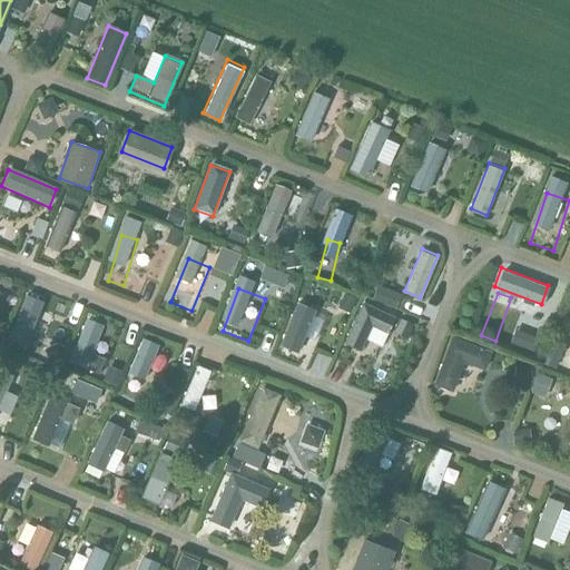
[(363,304),(344,344),(360,351),(371,326),(386,333),(393,318),(363,304)]
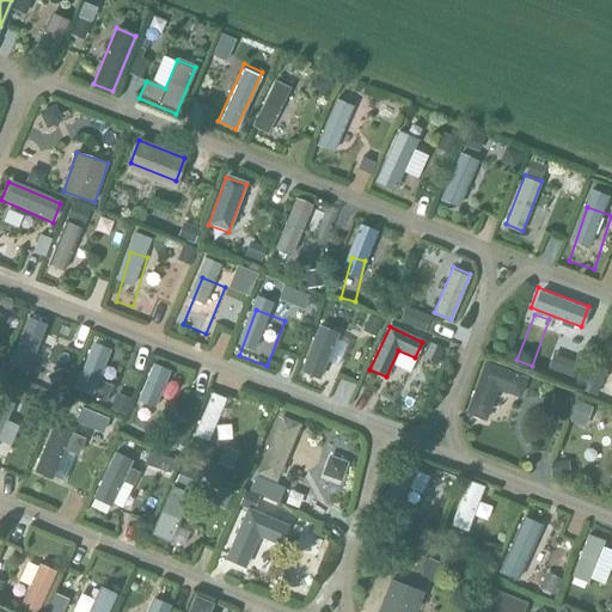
[(28,389),(42,336),(25,332),(11,384),(28,389)]
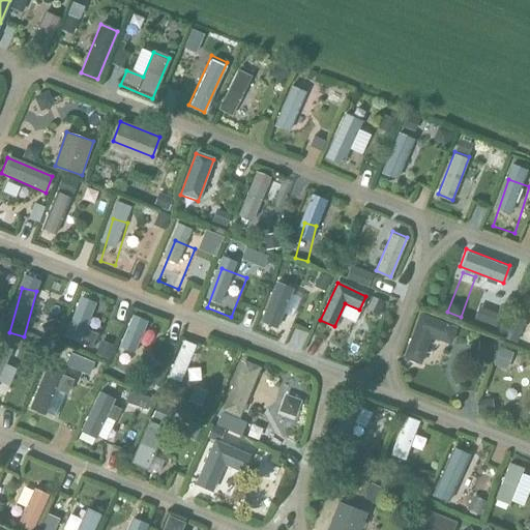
[(261,336),(273,341),(288,301),(275,297),(261,336)]
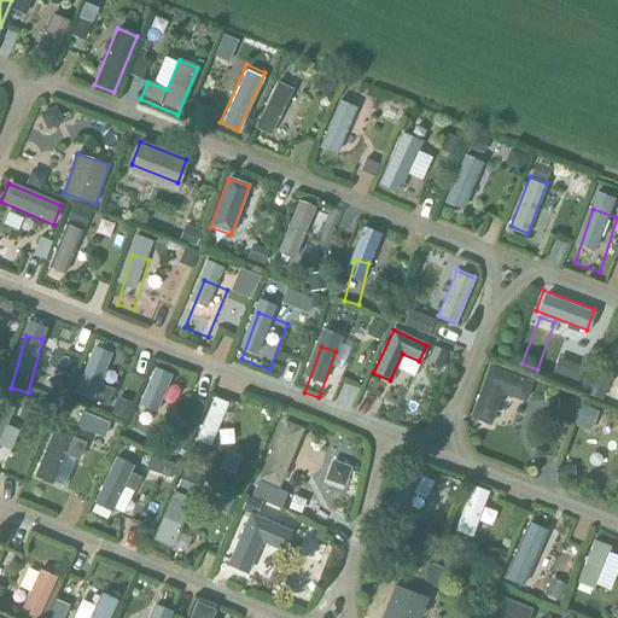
[(103,413),(115,368),(89,361),(77,406),(103,413)]
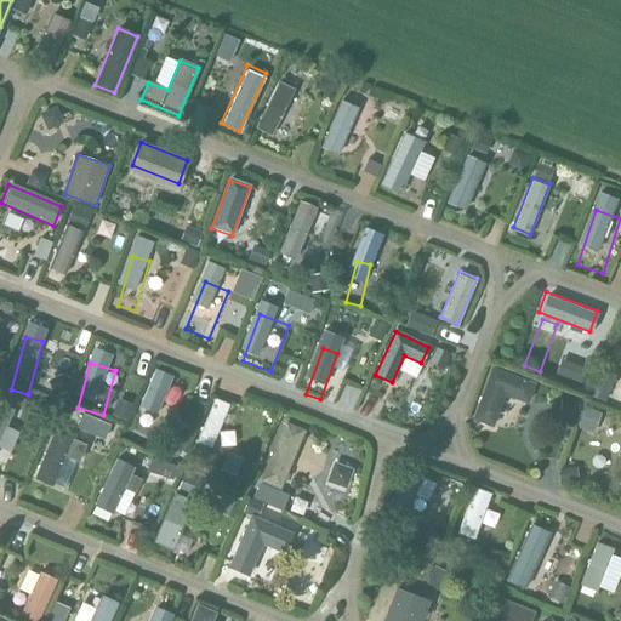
[(491,369),(472,421),(491,427),(503,396),(527,404),(534,385),(491,369)]
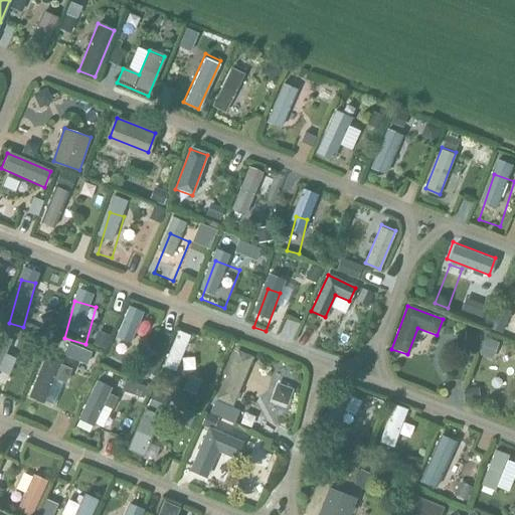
[(177,385),(190,351),(178,346),(165,380),(177,385)]
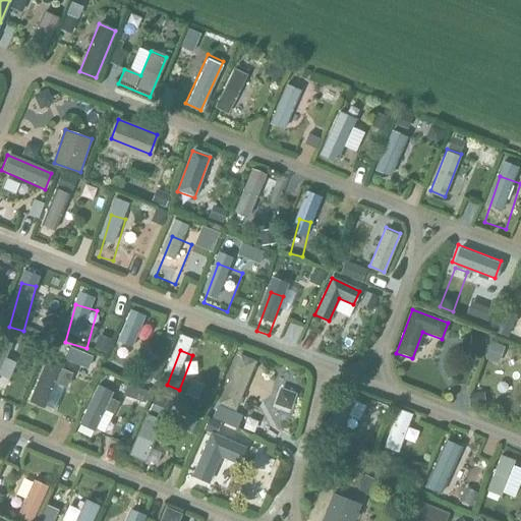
[(238,410),(257,363),(241,356),(220,403),(238,410)]
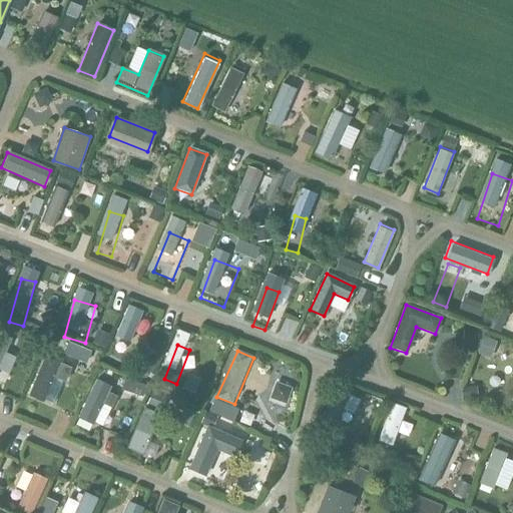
[(64,382),(70,368),(45,358),(29,396),(42,402),(52,377),(64,382)]
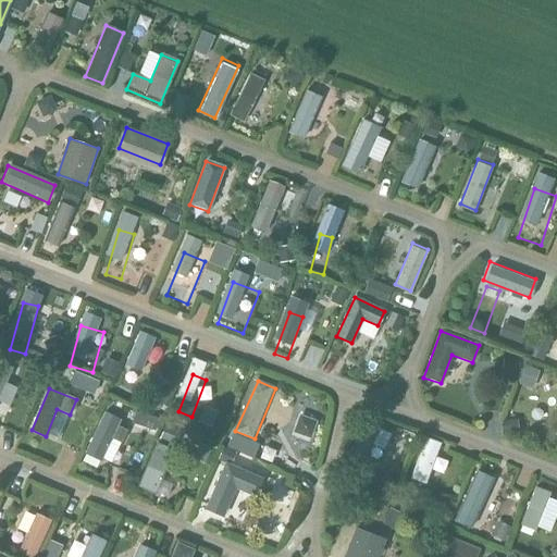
[(155,494),(173,450),(156,443),(137,486),(155,494)]
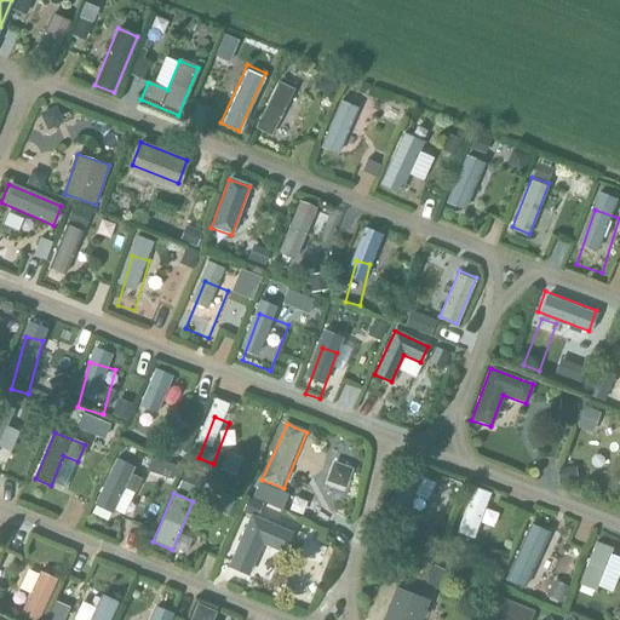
[(471,506),(457,552),(474,558),(488,511),(471,506)]
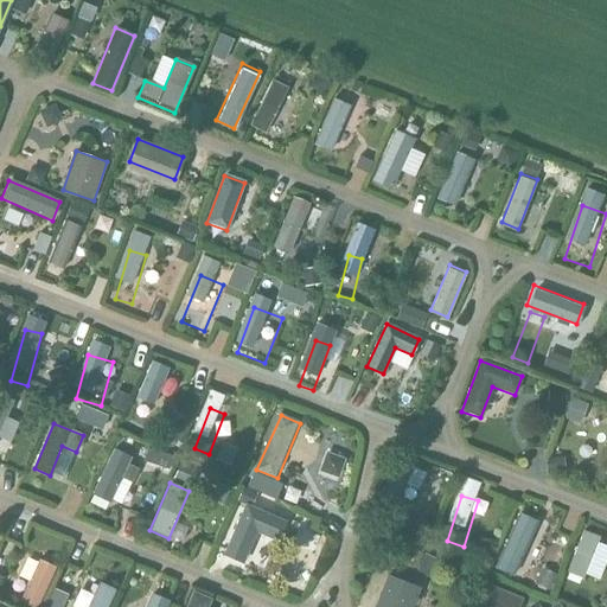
[(276,542),(285,522),(244,505),(223,556),(242,564),(256,532),(276,542)]
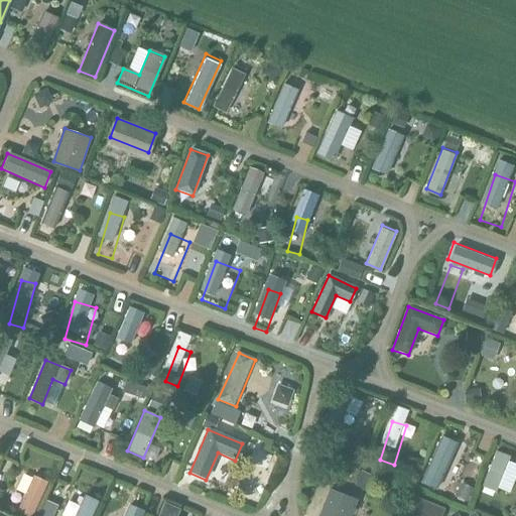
[(480,499),(495,505),(509,474),(494,467),(480,499)]
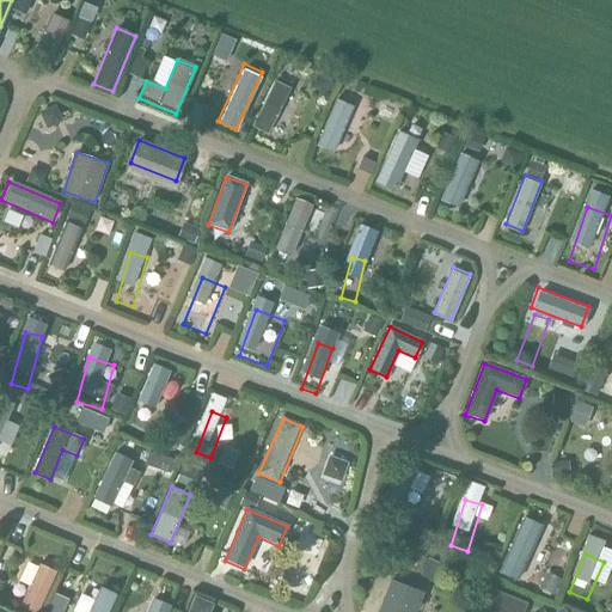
[(416,611),(424,594),(391,581),(378,611),(416,611)]
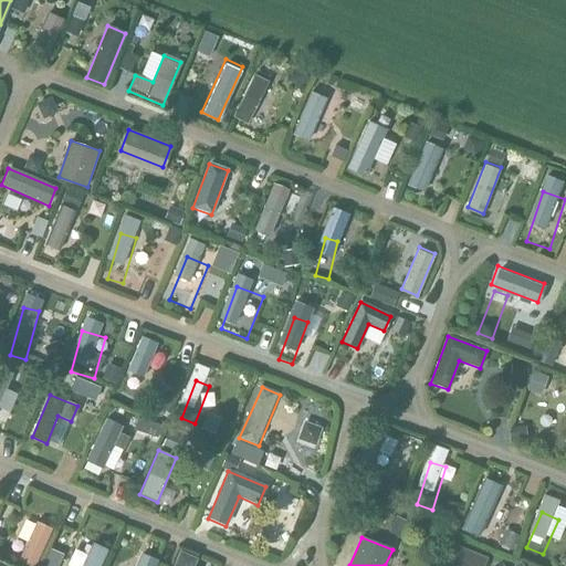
[(34,540),(22,565),(43,565),(52,547),(34,540)]
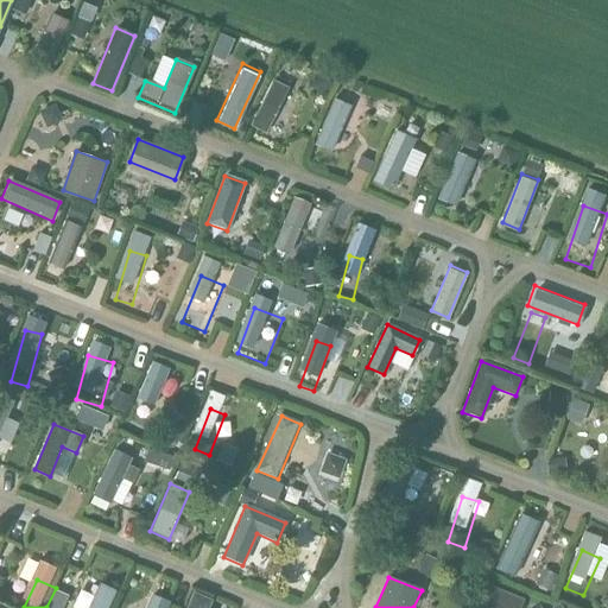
[(495,607),(518,607),(523,600),(487,586),(477,607),(495,607)]
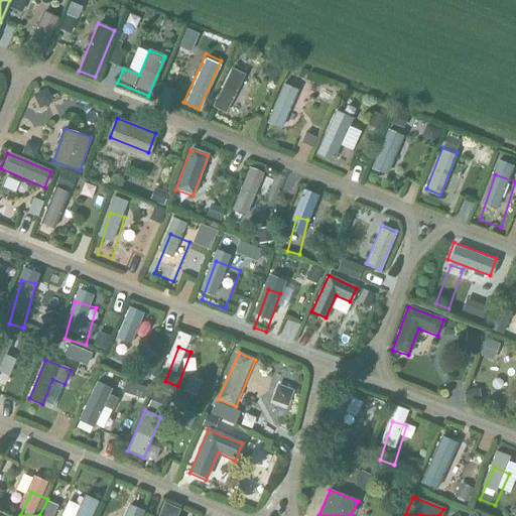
[(175,515),(178,510),(163,503),(157,515),(175,515)]
